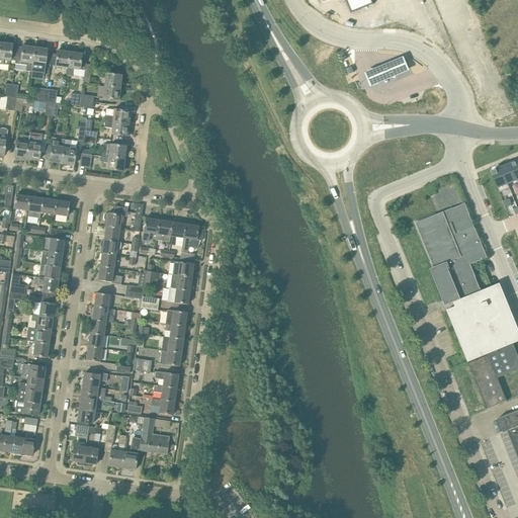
[(370,0),(346,0),(351,12),(372,4),(370,0)]
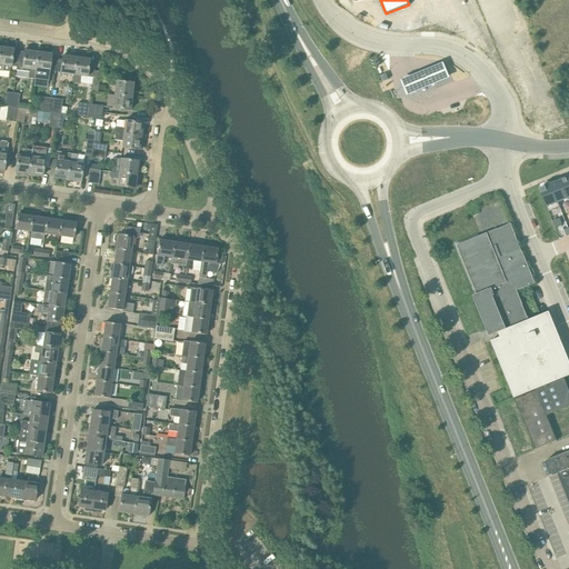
[(0,47),(0,70),(10,72),(10,67),(16,68),(18,52),(13,51),(13,49),(0,47)]
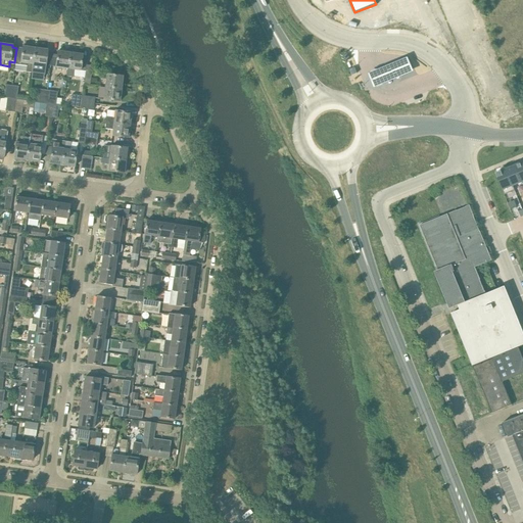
[(32,73),(35,48),(30,47),(30,46),(29,44),(25,44),(24,44),(22,46),(22,49),(16,48),(14,62),(14,64),(27,66),(26,72),(32,73)]
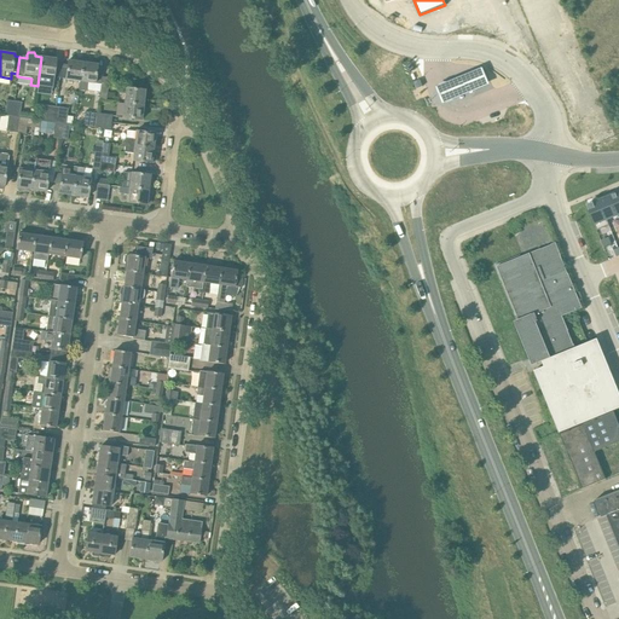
[(41,57),(38,86),(52,88),(56,59),(41,57)]
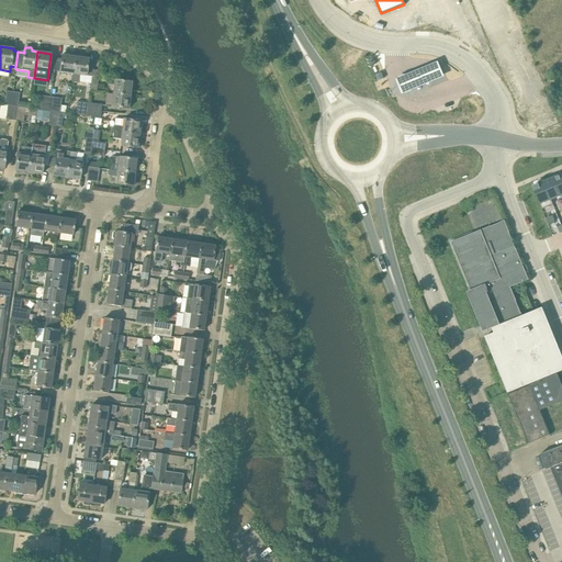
[(74,75),(76,57),(62,55),(59,72),(74,75)]
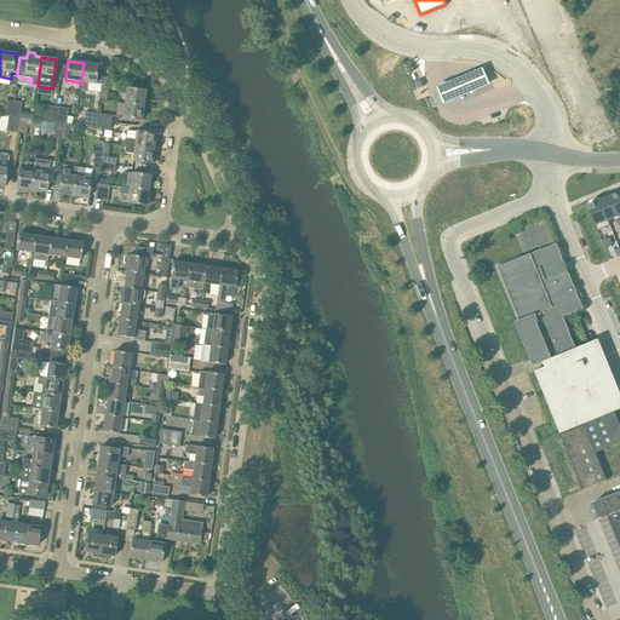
[(98,64),(84,63),(81,82),(80,91),(86,92),(87,84),(95,85),(98,64)]
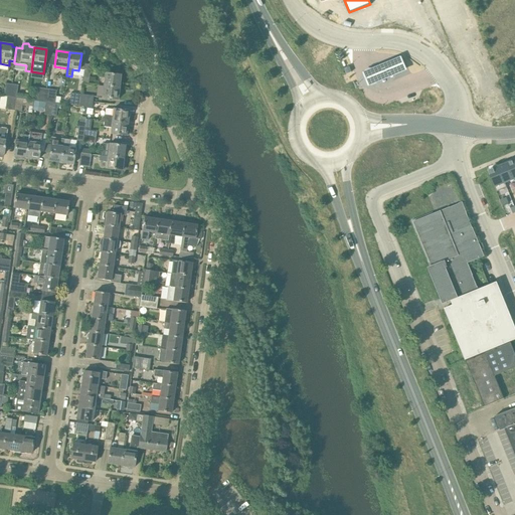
[(369,69),(362,72),(368,87),(375,83),(392,76),(407,70),(401,56),(386,62),(369,69)]
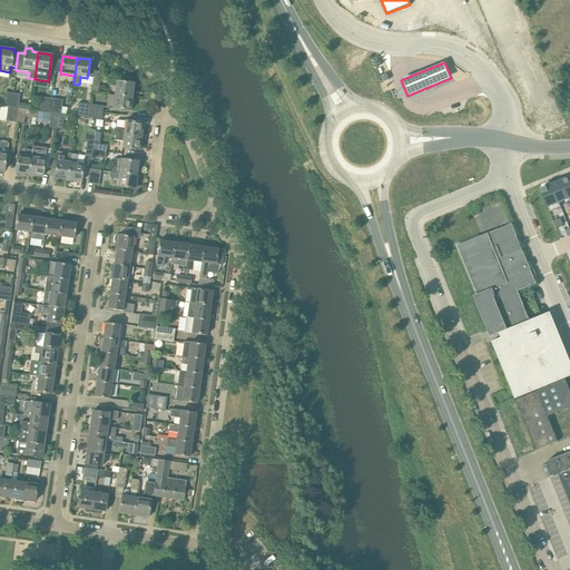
[(100,72),(94,71),(91,92),(98,92),(100,72)]
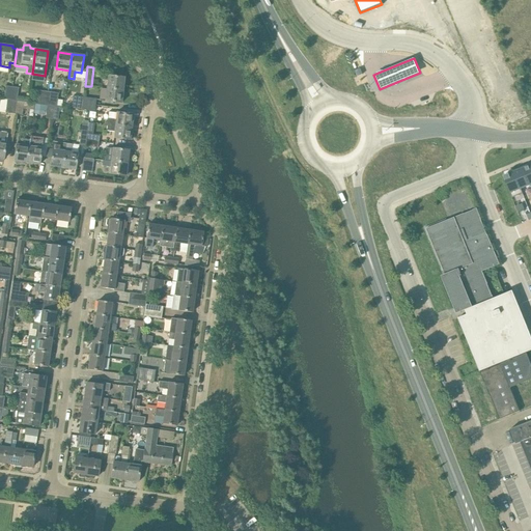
[(108,76),(106,89),(123,90),(124,78),(108,76)]
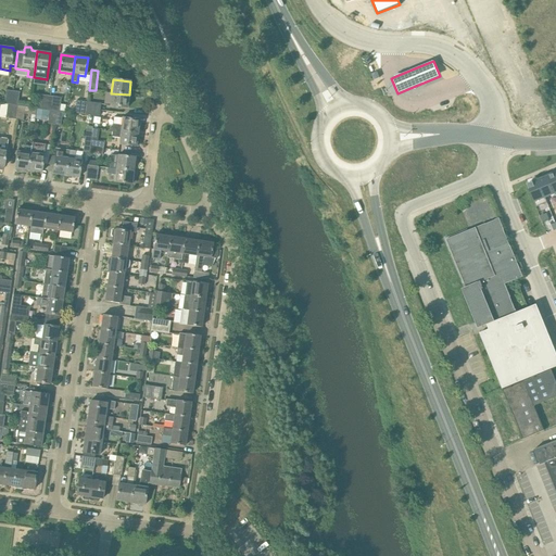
[(20,92),(13,91),(11,105),(17,105),(29,108),(29,104),(17,103),(20,92)]
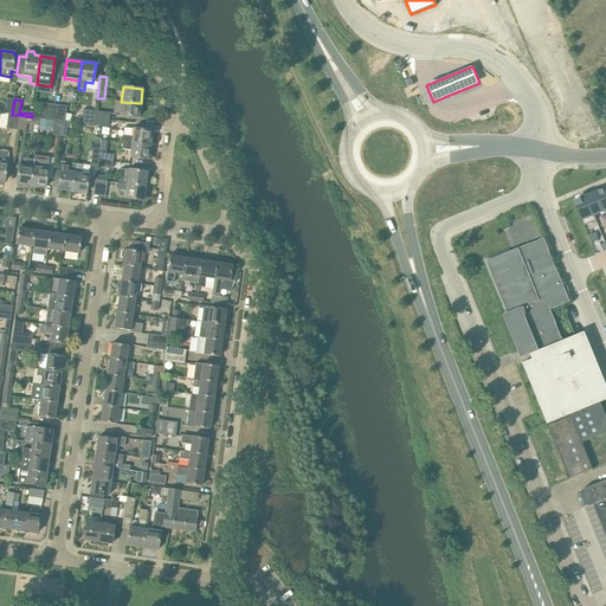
[(139,117),(141,103),(121,102),(120,115),(139,117)]
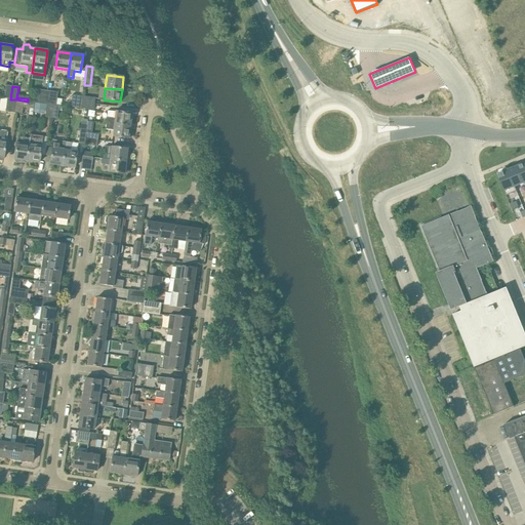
[(46,104),(48,91),(37,89),(35,103),(46,104)]
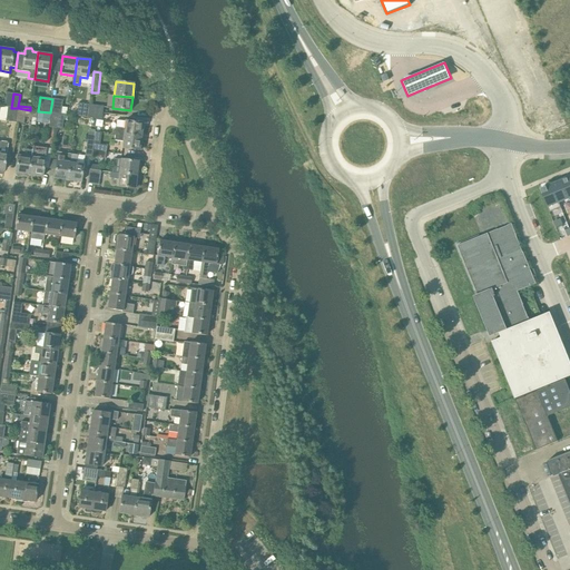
[(50,112),(64,115),(66,115),(67,108),(61,107),(62,100),(52,99),(50,112)]
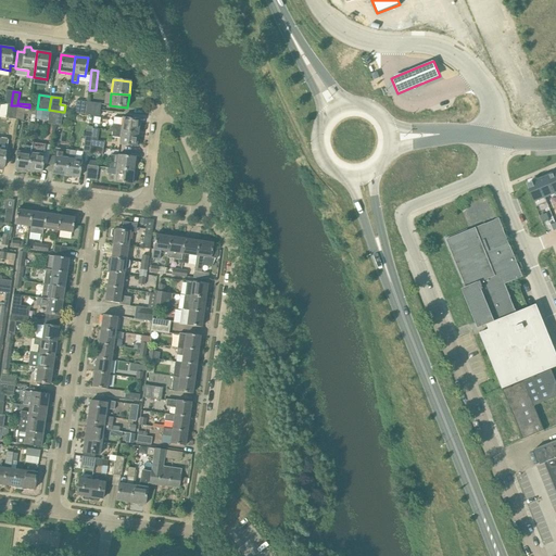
[(542,99),(535,101),(542,122),(547,119),(542,99)]
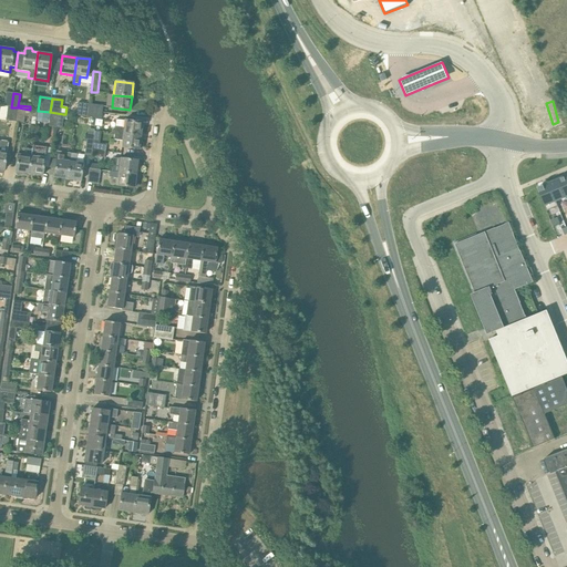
[(89,117),(90,111),(91,104),(78,102),(76,115),(89,117)]
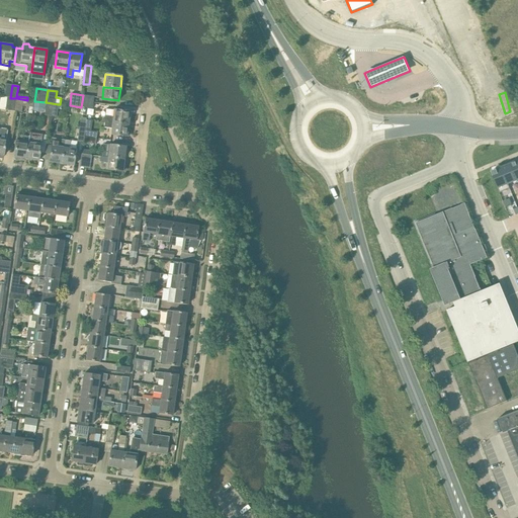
[(0,108),(15,111),(16,98),(10,98),(4,97),(0,96),(0,108)]
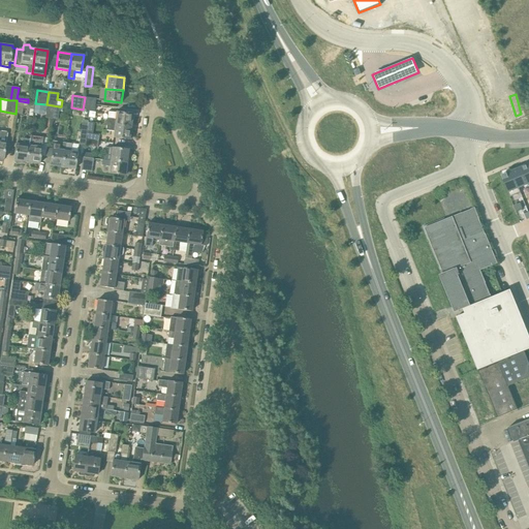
[(28,102),(17,100),(16,114),(23,115),(23,110),(33,111),(34,103),(28,102)]
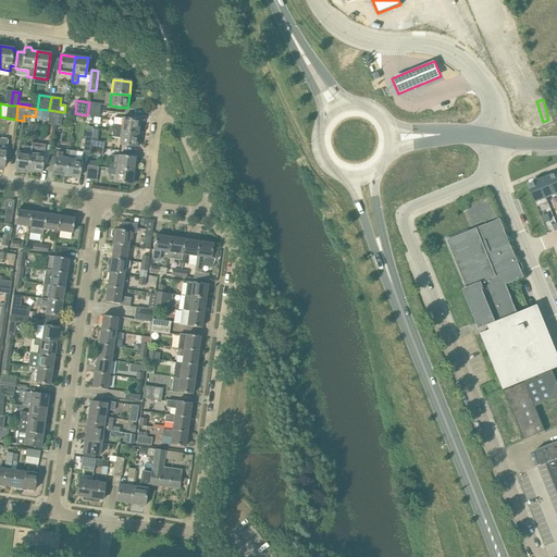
[(61,125),(62,112),(49,110),(48,124),(61,125)]
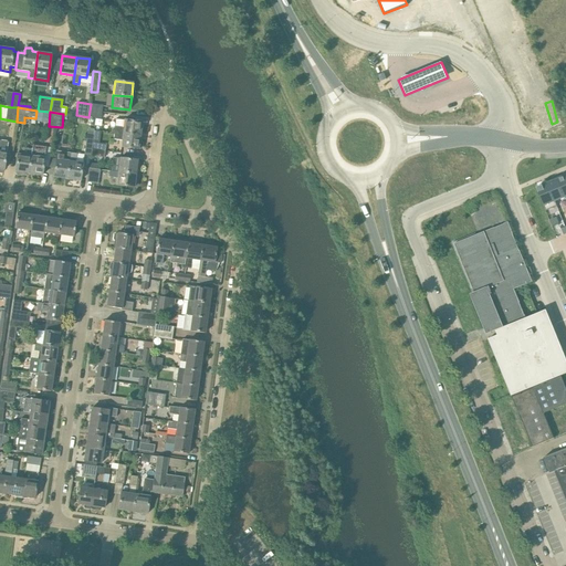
[(114,133),(140,136),(142,123),(124,121),(115,119),(114,133)]
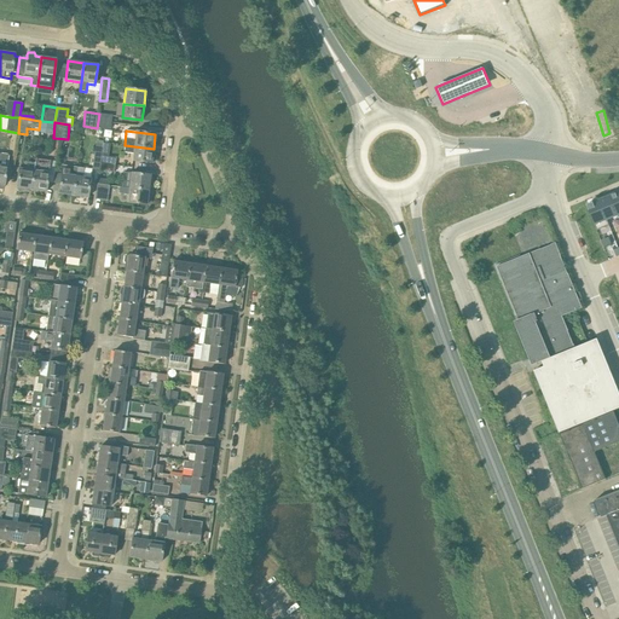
[(92,169),(99,171),(99,163),(100,156),(103,143),(96,142),(96,148),(92,148),(91,155),(94,155),(92,169)]
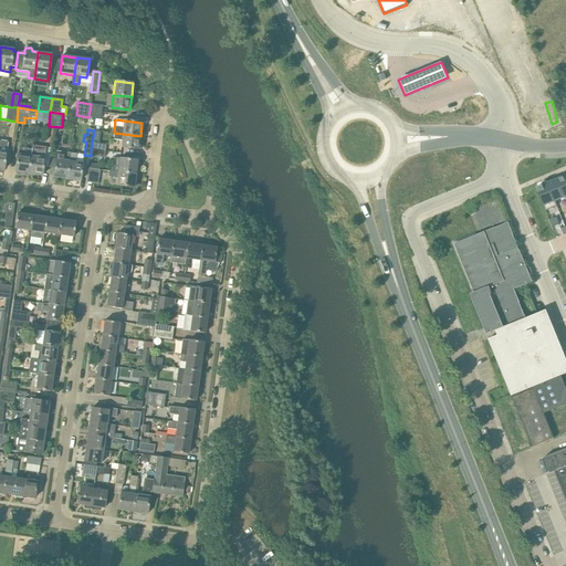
[(140,136),(114,133),(114,139),(122,140),(121,147),(138,149),(140,149),(143,148),(143,143),(142,142),(139,142),(140,136)]
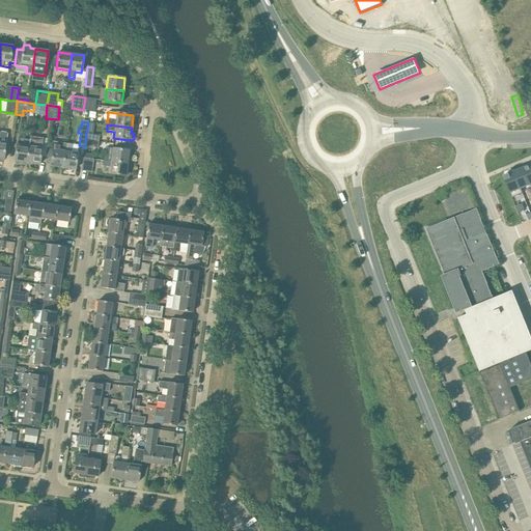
[(47,157),(48,149),(49,139),(31,136),(30,140),(27,163),(39,165),(40,157),(47,157)]
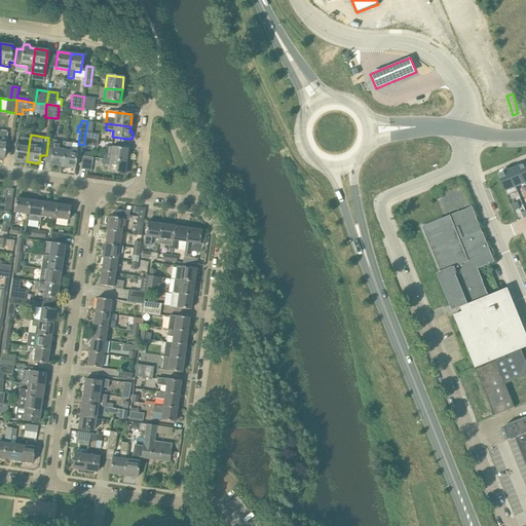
[(22,160),(27,161),(30,139),(17,137),(14,159),(14,161),(15,163),(20,163),(22,162),(22,160)]
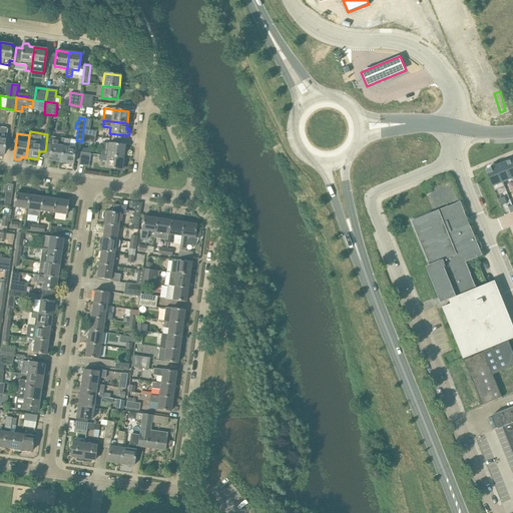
[(48,160),(61,162),(64,138),(52,137),(50,145),(46,144),(45,151),(49,152),(48,160)]
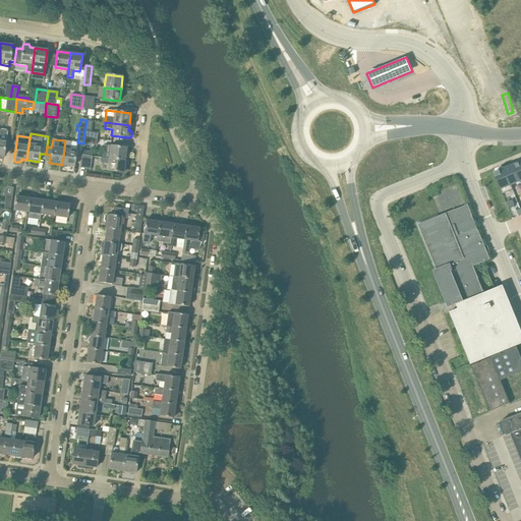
[(70,141),(65,140),(62,165),(73,167),(76,151),(69,150),(70,141)]
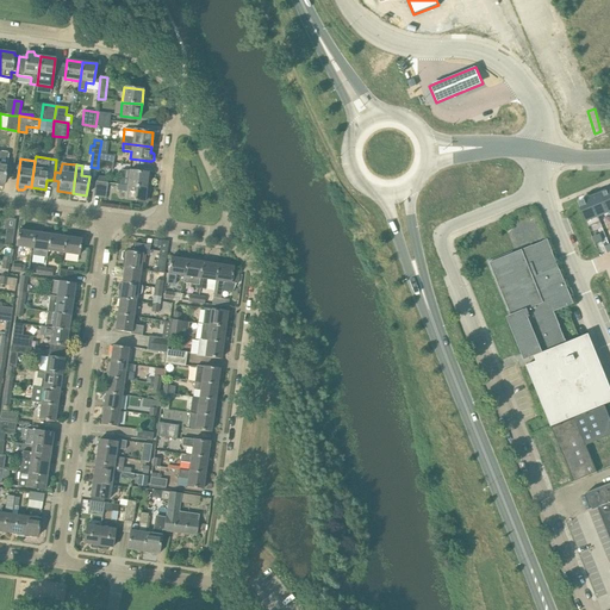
[(128,186),(147,188),(147,181),(149,181),(151,180),(151,175),(150,174),(148,173),(129,170),(128,186)]
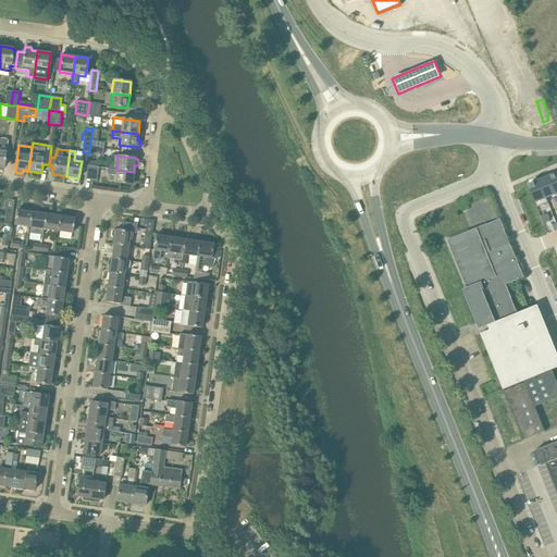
[(98,168),(94,166),(87,165),(85,180),(96,181),(98,168)]
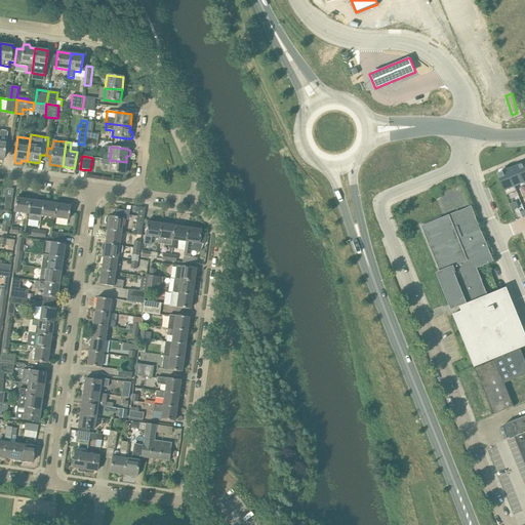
[(125,166),(126,162),(110,160),(102,159),(101,164),(107,165),(107,164),(109,164),(108,172),(124,173),(125,173),(126,173),(128,172),(128,168),(127,166),(125,166)]
